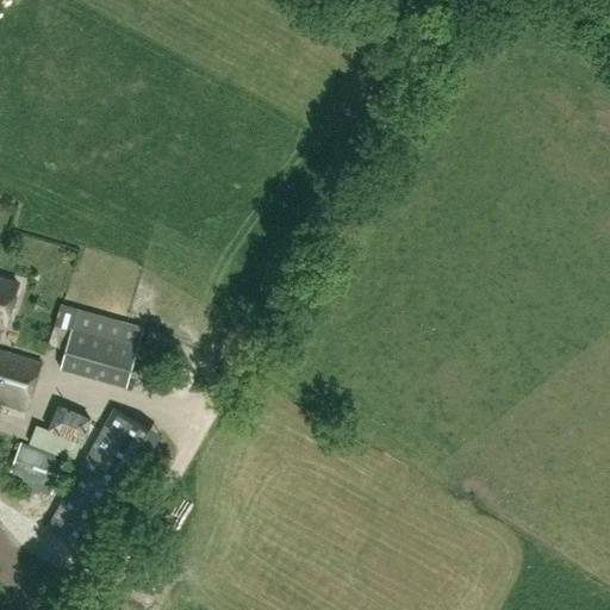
[(0,400),(27,410),(42,363),(0,349),(0,329),(1,325),(6,327),(18,284),(0,278),(0,400)]
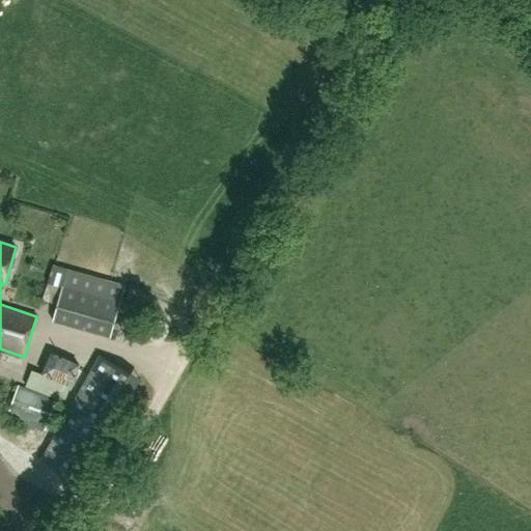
[(111,337),(120,303),(62,286),(48,282),(43,300),(57,304),(52,322),(111,337)]
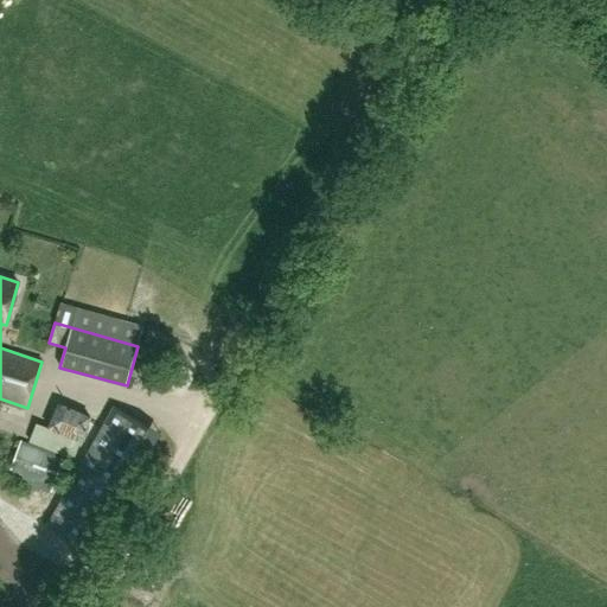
[(120,409),(51,526),(96,553),(166,435),(120,409)]
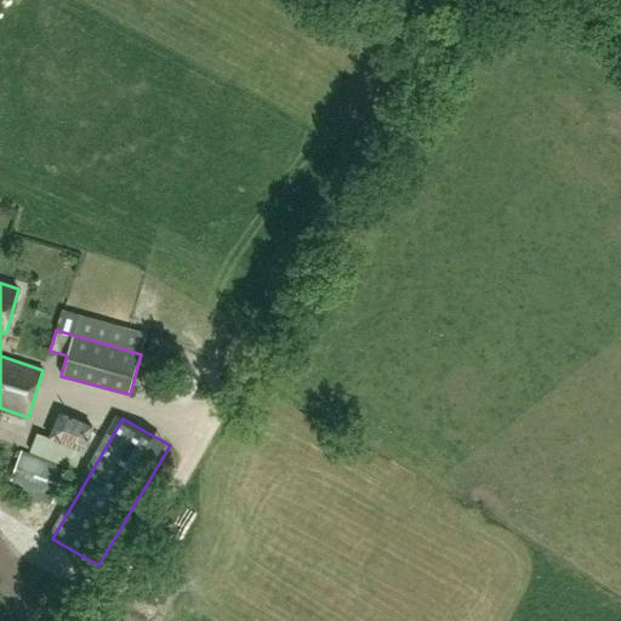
[(83,440),(72,466),(90,474),(101,448),(83,440)]
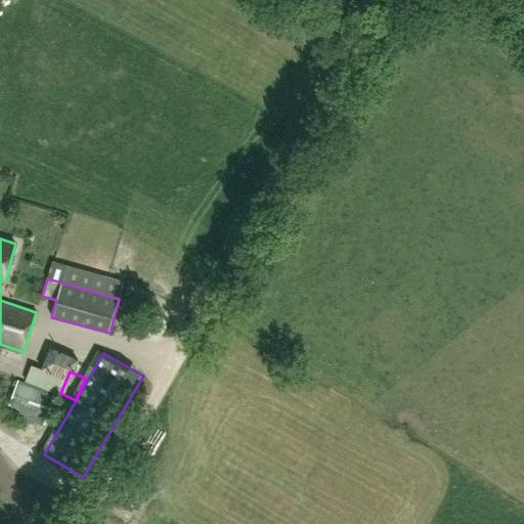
[(55,394),(17,381),(7,409),(44,423),(55,394)]
